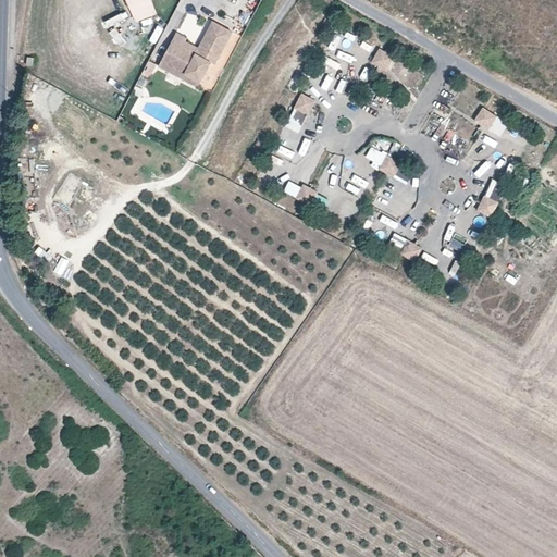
[(150,0),(125,0),(134,21),(156,13),(150,0)]
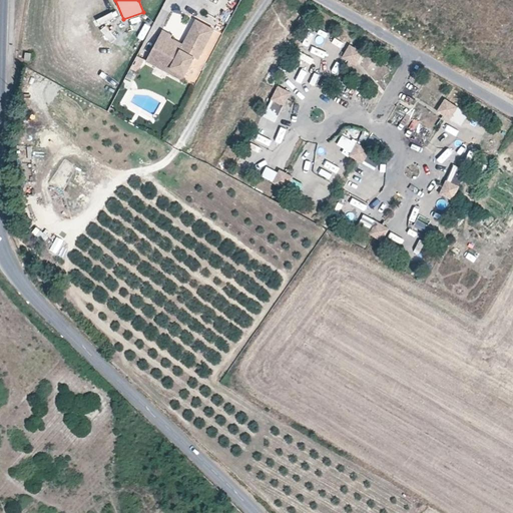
[(198,58),(214,29),(195,19),(183,44),(180,49),(168,43),(171,37),(172,35),(162,29),(145,61),(155,66),(158,61),(184,75),(194,57),(198,58)]
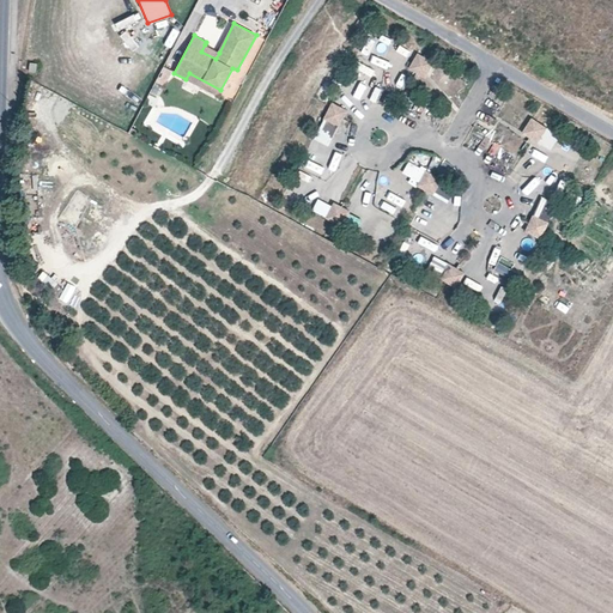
[(120,40),(133,54),(140,48),(126,34),(120,40)]
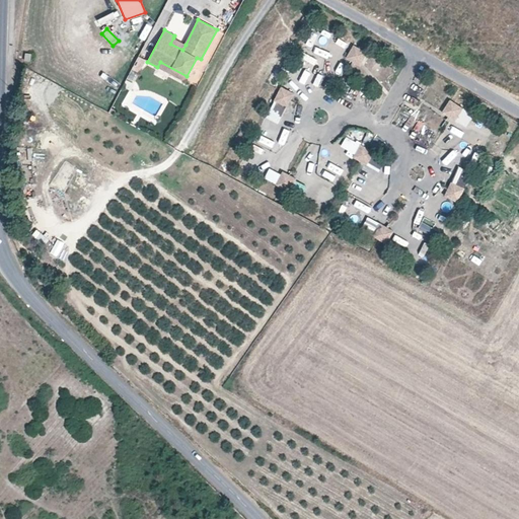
[(311,31),(305,44),(311,47),(317,34),(311,31)]
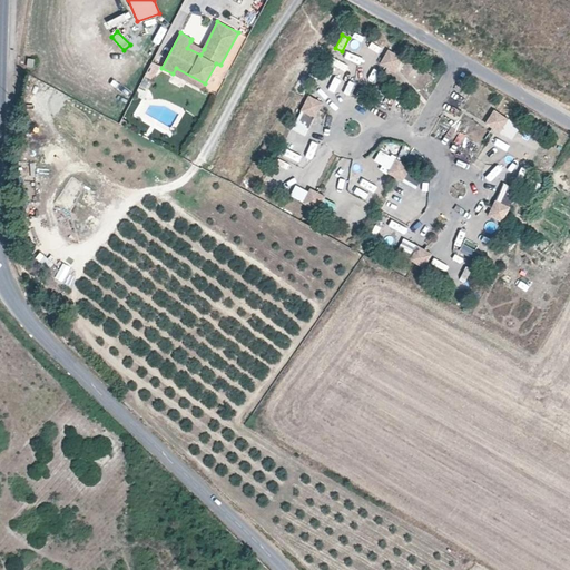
[(204,49),(190,41),(187,48),(200,55),(204,49)]
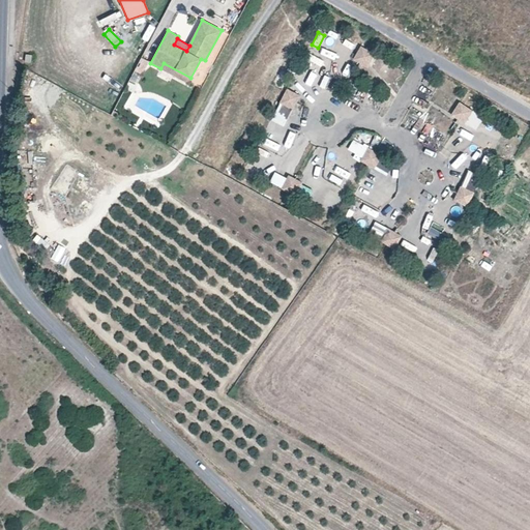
[(343,46),(353,49),(355,43),(345,39),(343,46)]
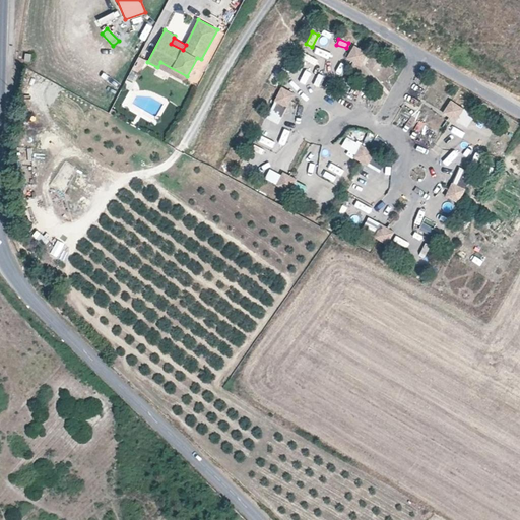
[(354,46),(347,58),(361,66),(368,53),(354,46)]
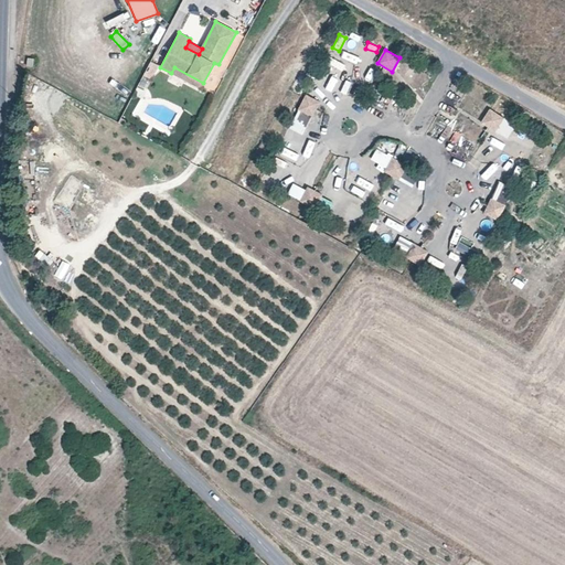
[(343,51),(341,57),(356,63),(360,56),(343,51)]
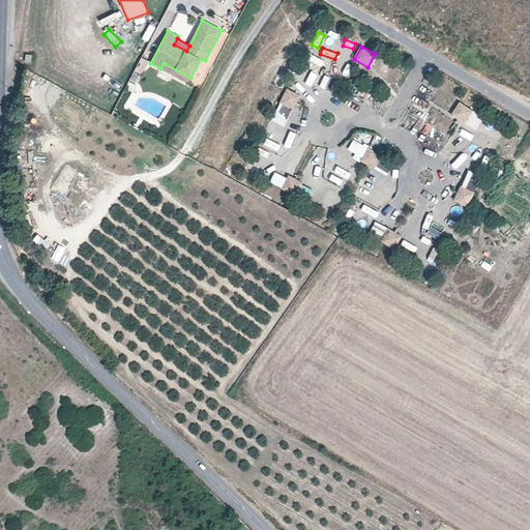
[(124,53),(117,63),(122,67),(130,57),(124,53)]
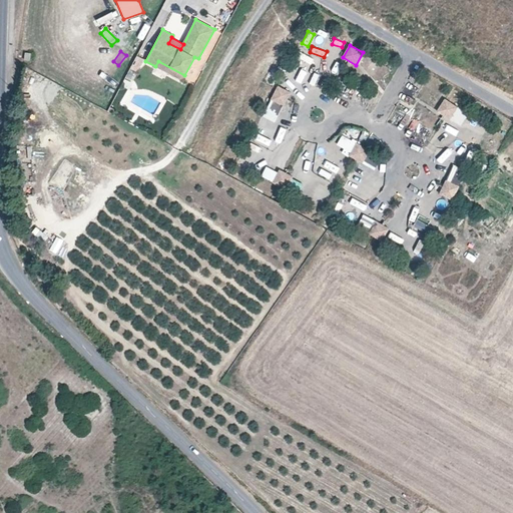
[(298,51),(294,58),(311,67),(315,59),(298,51)]
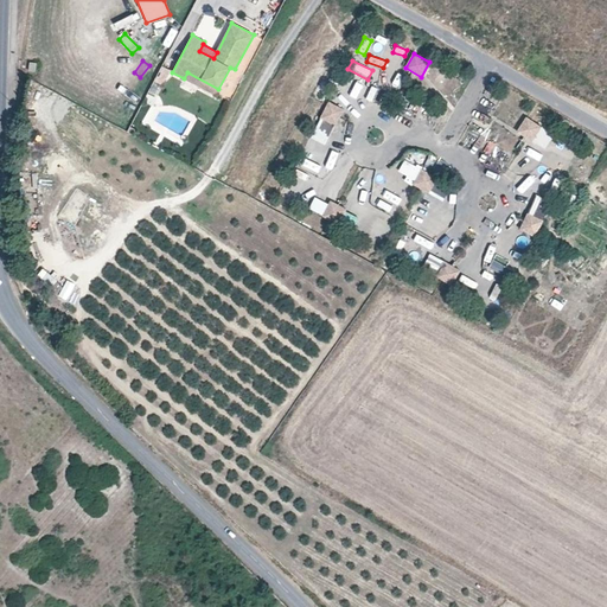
[(160,68),(145,102),(152,104),(167,71),(160,68)]
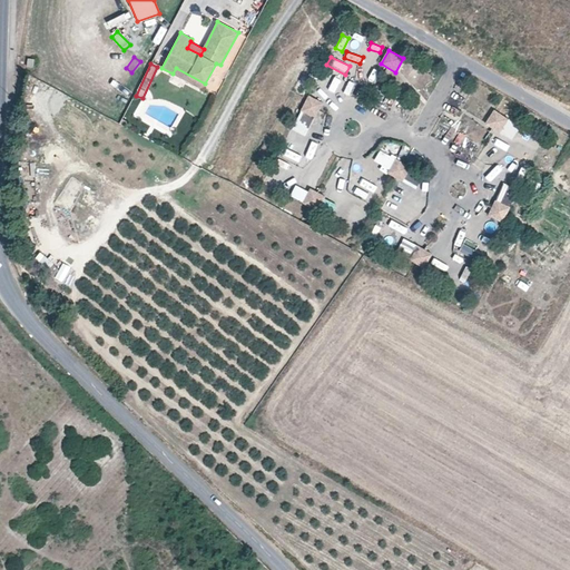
[(205,84),(176,68),(173,74),(203,89),(205,84)]
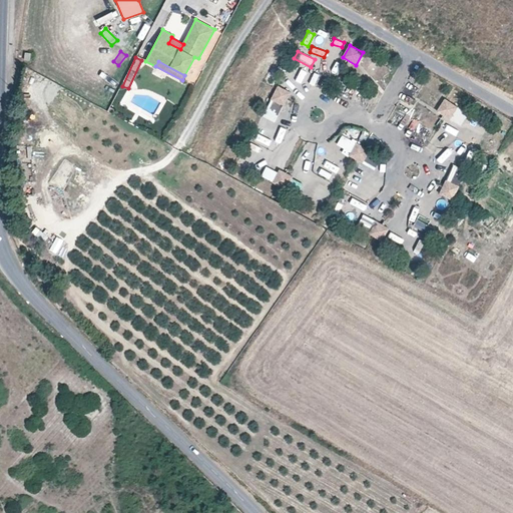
[(302,80),(309,70),(303,67),(296,77),(302,80)]
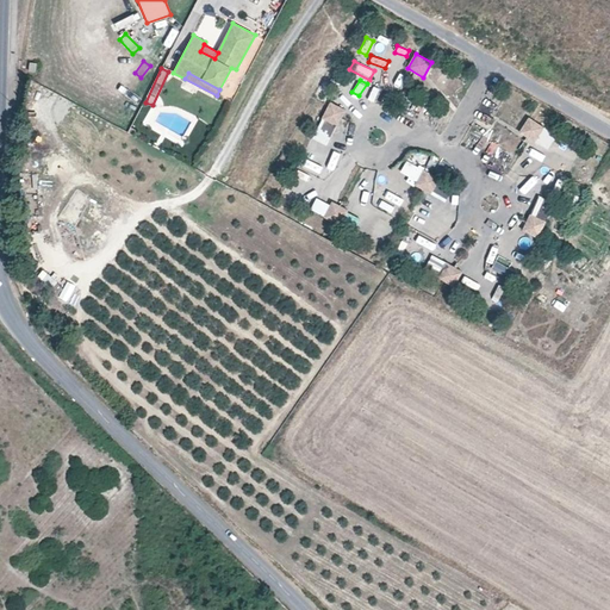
[(337,128),(347,112),(331,104),(322,118),(337,128)]
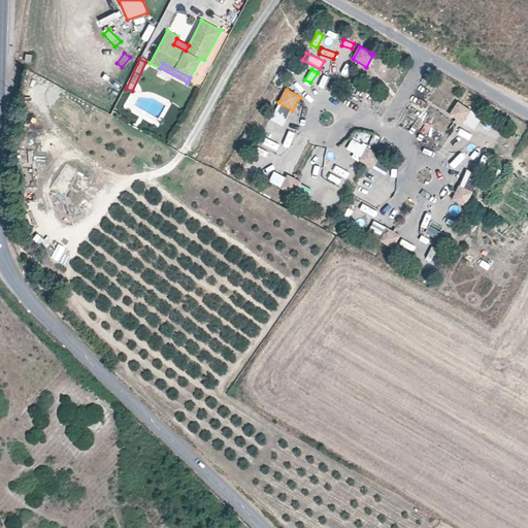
[(472,109),(458,101),(451,114),(464,122),(472,109)]
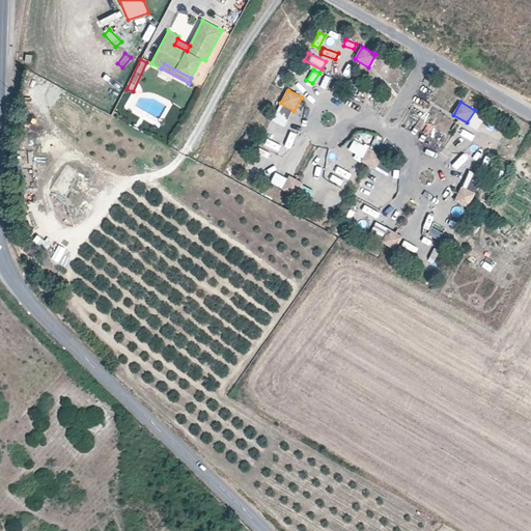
[(475,143),(493,152),(499,141),(480,132),(475,143)]
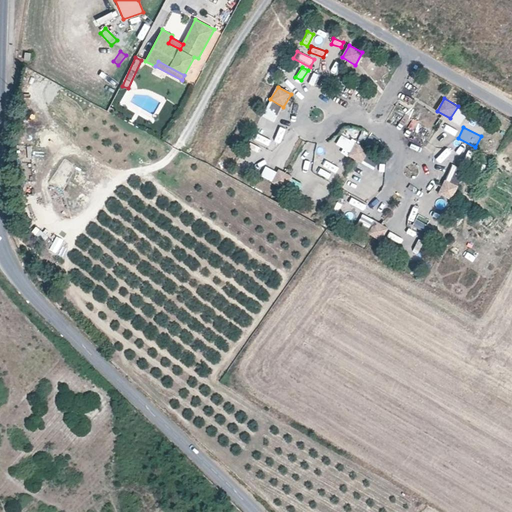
[(259,134),(256,140),(270,147),(273,141),(259,134)]
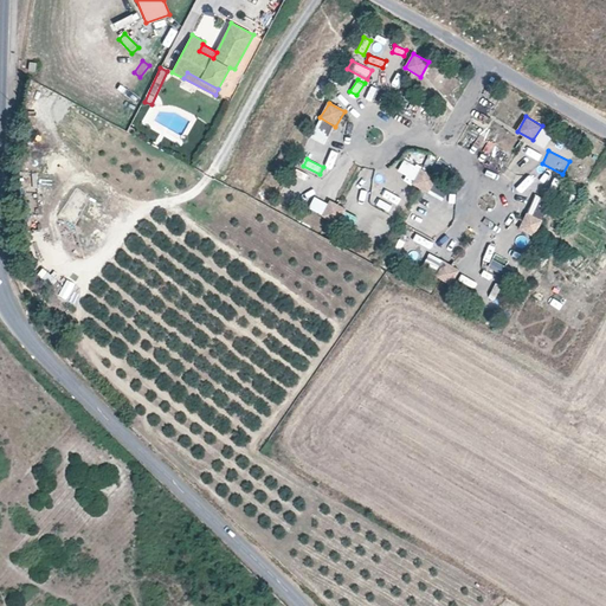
[(423,169),(413,184),(429,193),(438,178),(423,169)]
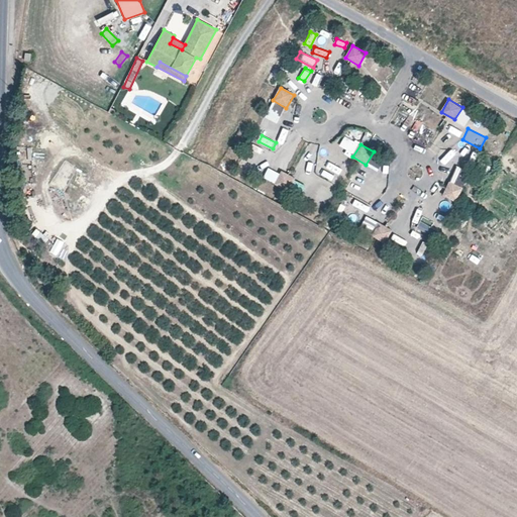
[(449,161),(459,149),(453,144),(444,156),(449,161)]
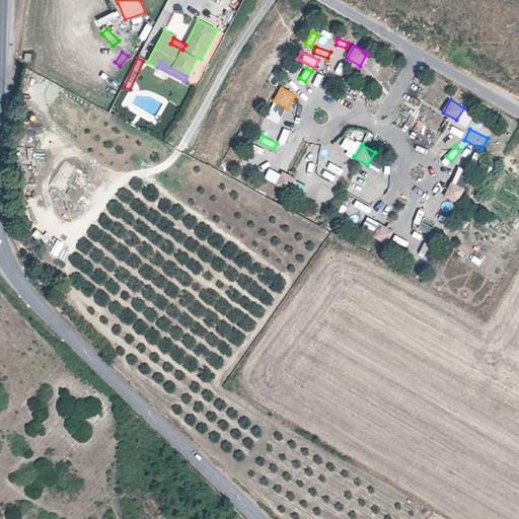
[(18,148),(18,163),(30,163),(29,147),(18,148)]
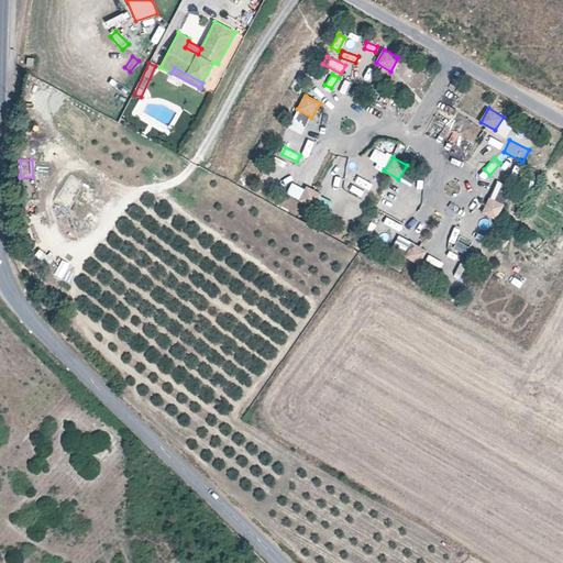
[(69,175),(56,201),(69,208),(83,181),(69,175)]
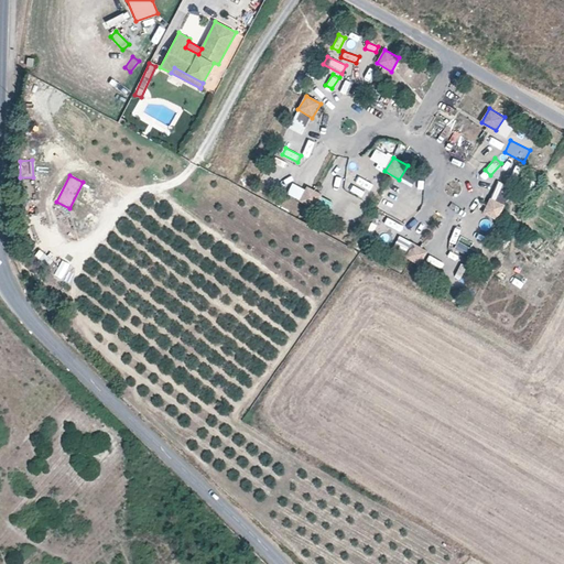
[(323,196),(308,187),(301,202),(315,209),(323,196)]
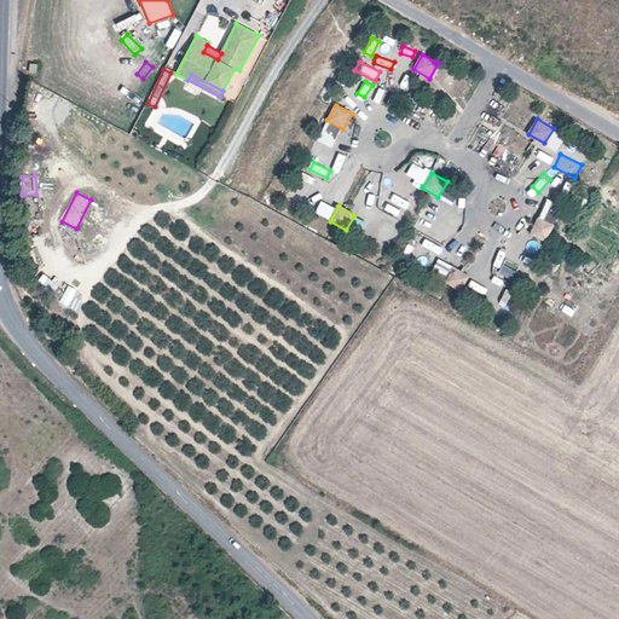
[(556,225),(539,217),(531,232),(548,241),(556,225)]
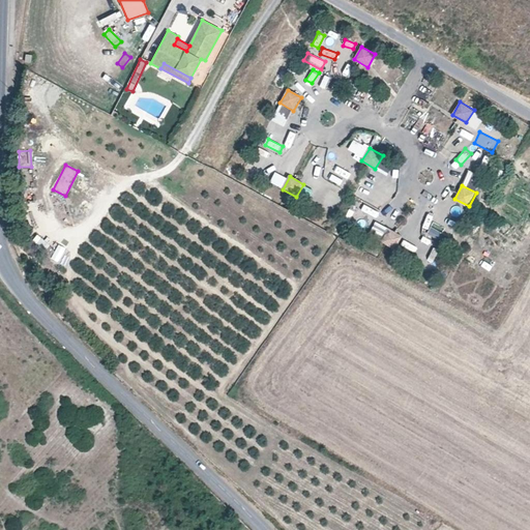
[(329,207),(335,192),(329,188),(322,204),(329,207)]
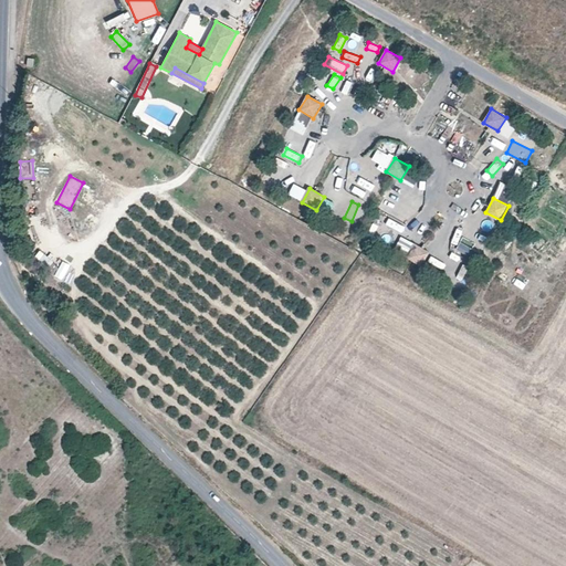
[(401,233),(405,227),(388,218),(385,224),(401,233)]
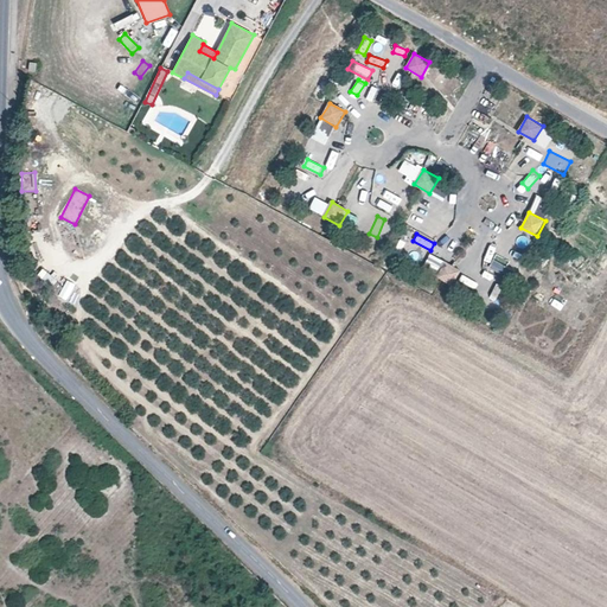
[(462,270),(446,261),(439,276),(454,285),(462,270)]
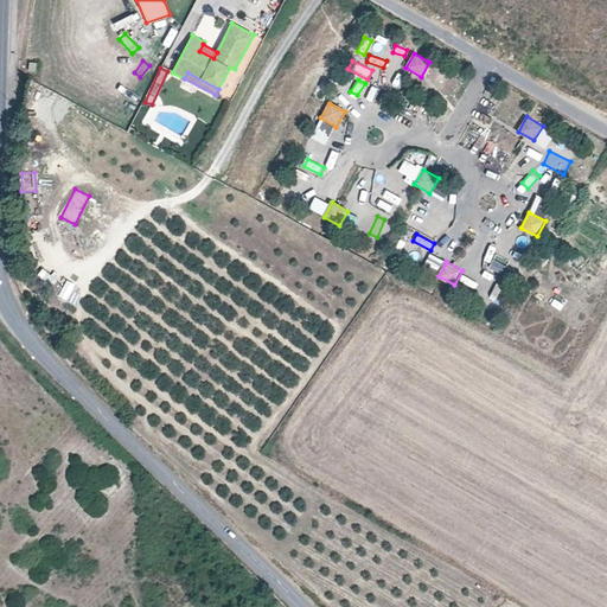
[(63,285),(58,294),(69,299),(72,289),(63,285)]
